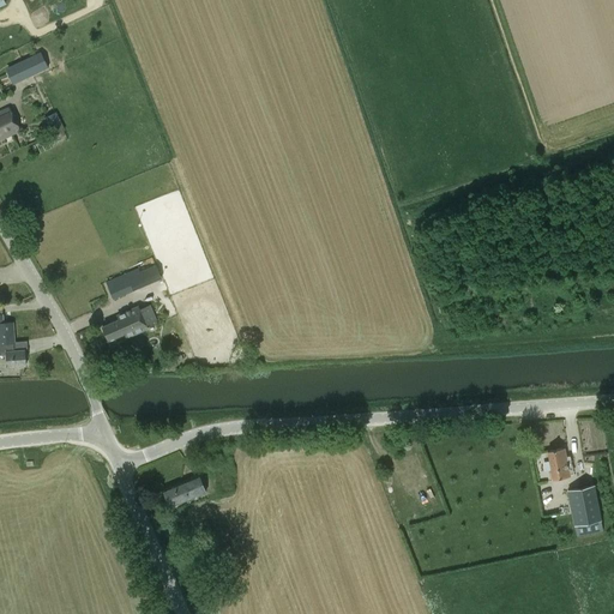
[(13,85),(48,68),(41,52),(5,68),(13,85)]
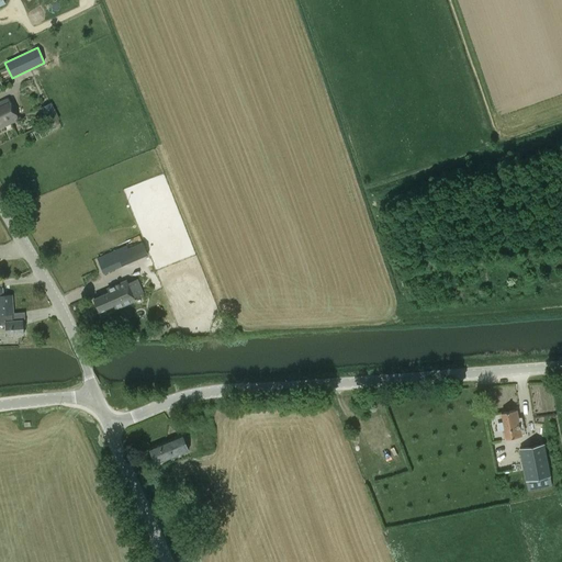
[(8,98),(0,101),(0,128),(19,120),(8,98)]
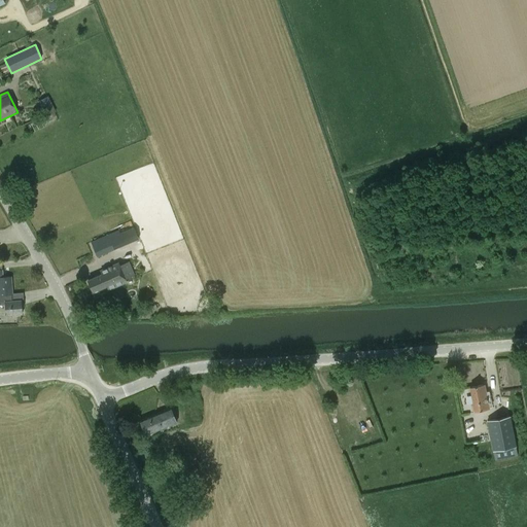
[(44,117),(56,112),(56,111),(47,96),(41,99),(45,107),(41,109),(44,117)]
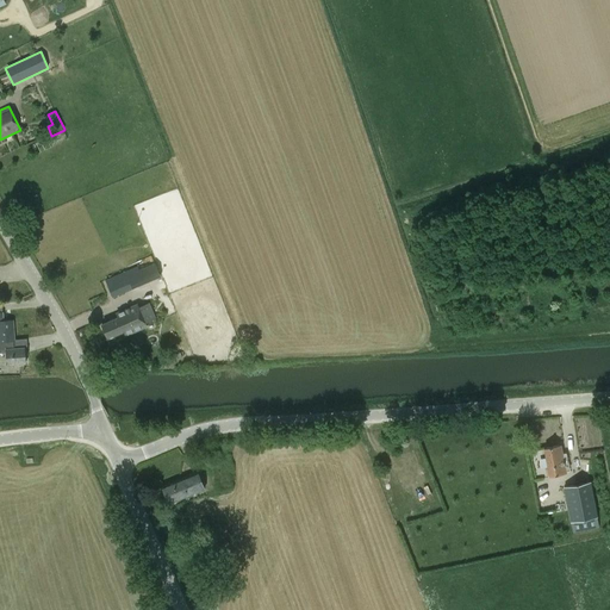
[(105,280),(109,287),(112,296),(112,294),(123,291),(144,281),(138,266),(124,272),(109,279),(105,280)]
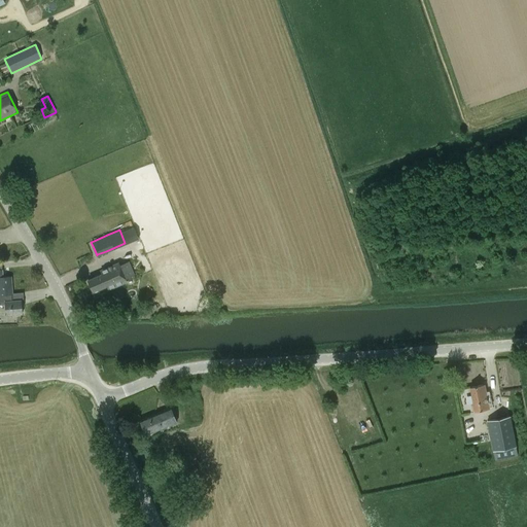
[(128,261),(120,265),(119,262),(101,271),(102,275),(88,280),(93,292),(107,286),(108,289),(128,281),(126,279),(134,275),(128,261)]
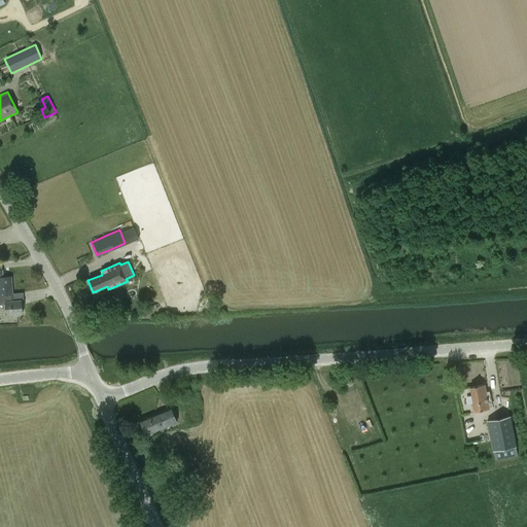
[(0,294),(4,294),(13,293),(11,277),(3,277),(3,270),(0,270),(0,294)]
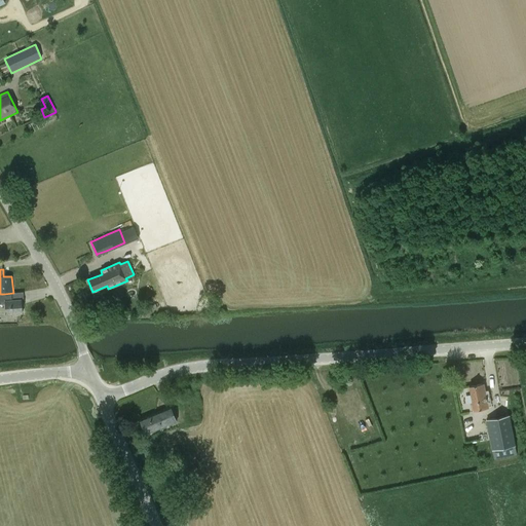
[(4,294),(0,294),(0,303),(5,303),(6,313),(22,312),(21,299),(5,301),(4,294)]
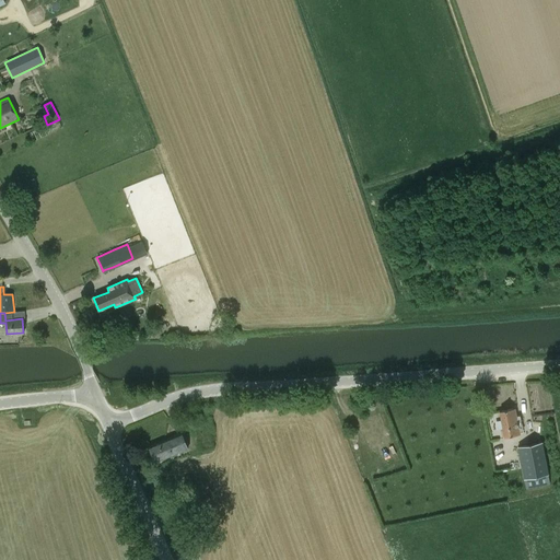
[(501,438),(504,436),(504,438),(521,434),(515,408),(500,411),(503,429),(500,430),(501,438)]
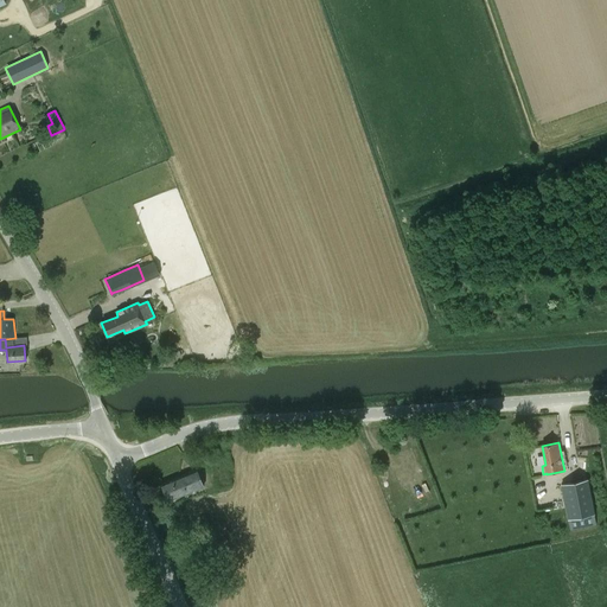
[(197,468),(161,484),(168,500),(204,486),(197,468)]
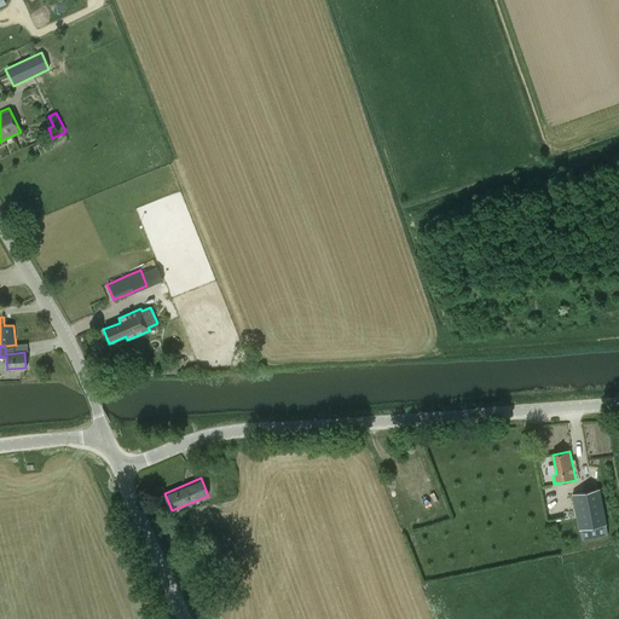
[(606,525),(606,524),(600,489),(571,493),(578,530),(579,530),(582,541),(608,536),(606,525)]
